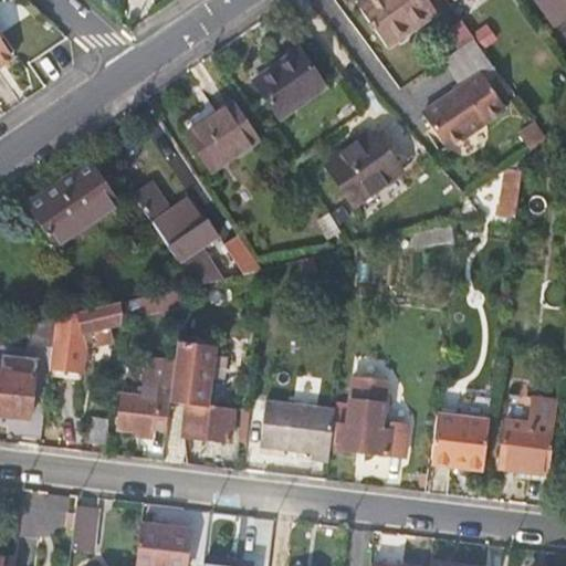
[(437,13),(427,0),(368,0),(360,6),(389,46),(437,13)]
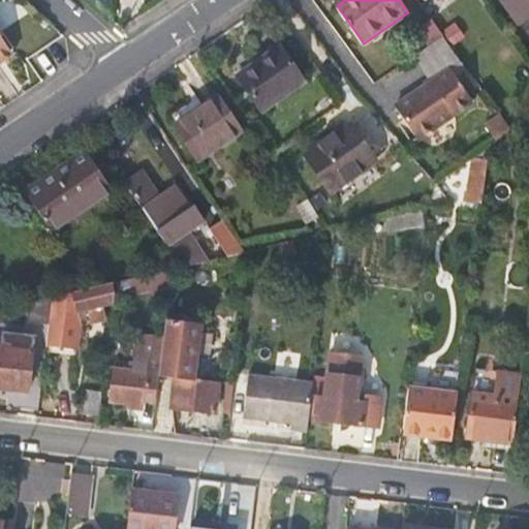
[(429,0),(435,10),(452,0),(429,0)]
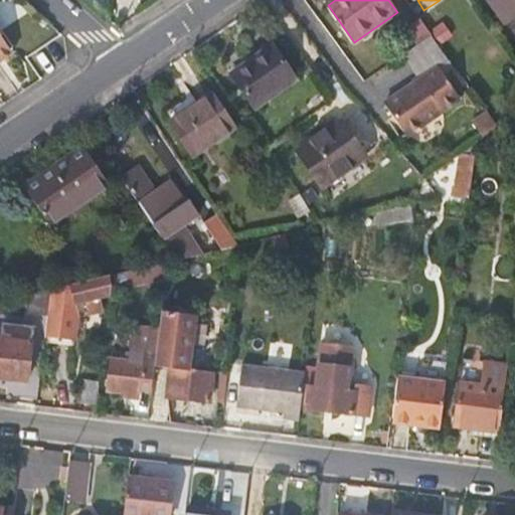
[(514,13),(514,0),(488,0),(504,22),(514,13)]
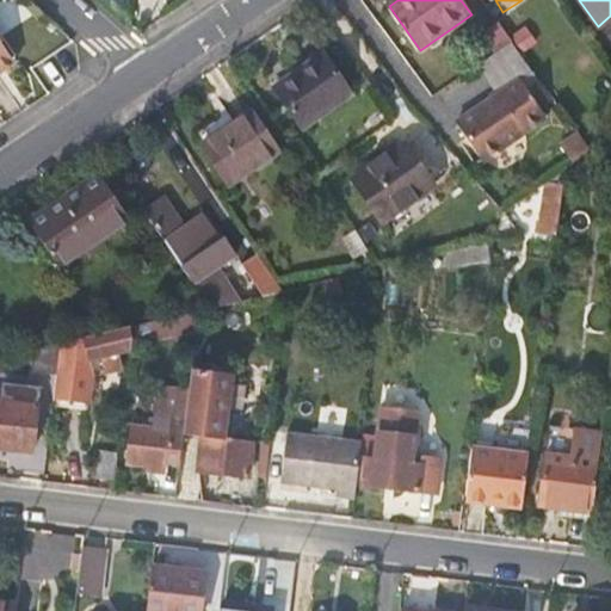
[(513,43),(525,60),(538,50),(513,13),(498,24),(513,43)]
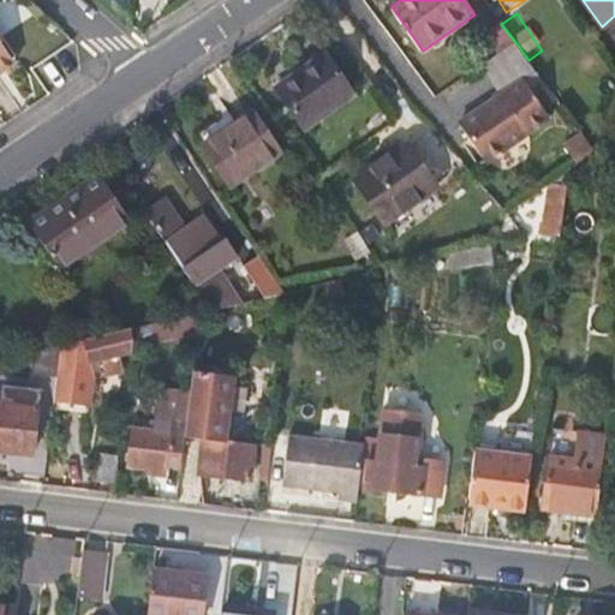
[(500,22),(482,34),(497,57),(514,46),(517,43),(501,24),(500,22)]
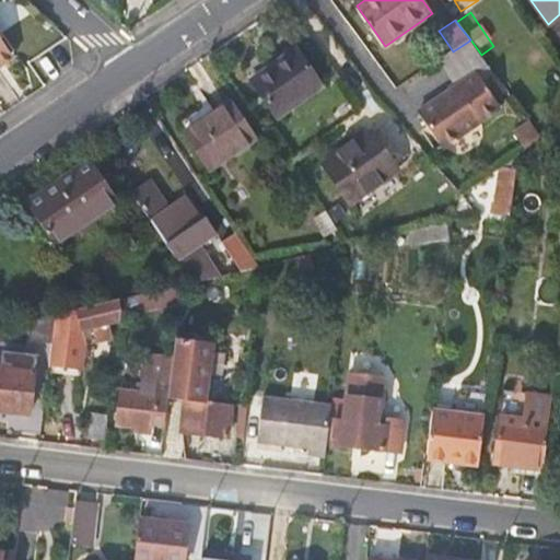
[(0,68),(13,59),(0,39),(0,68)]
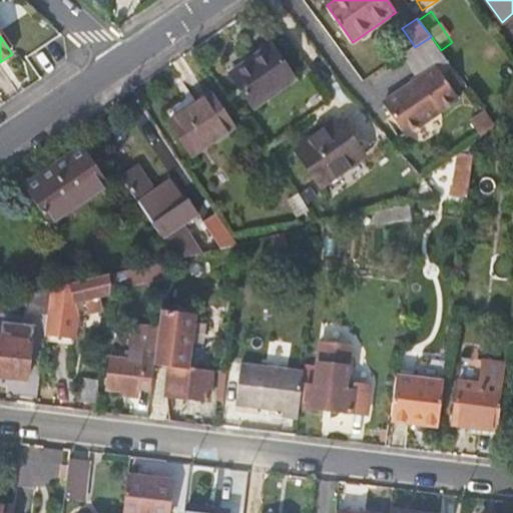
[(429,38),(415,47),(401,56),(419,81),(384,104),(405,135),(460,97),(443,72),(450,67),(429,38)]
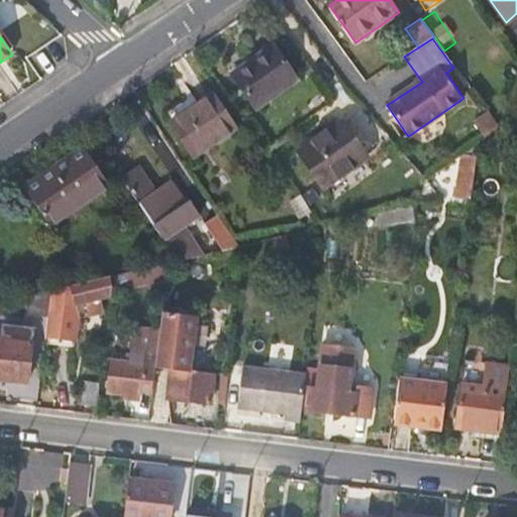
[(298,79),(275,44),(231,74),(254,108),(298,79)]
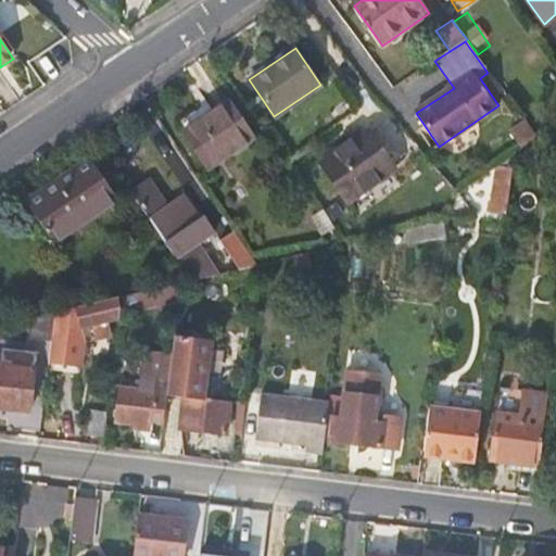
[(209,167),(253,137),(229,102),(185,133),(209,167)]
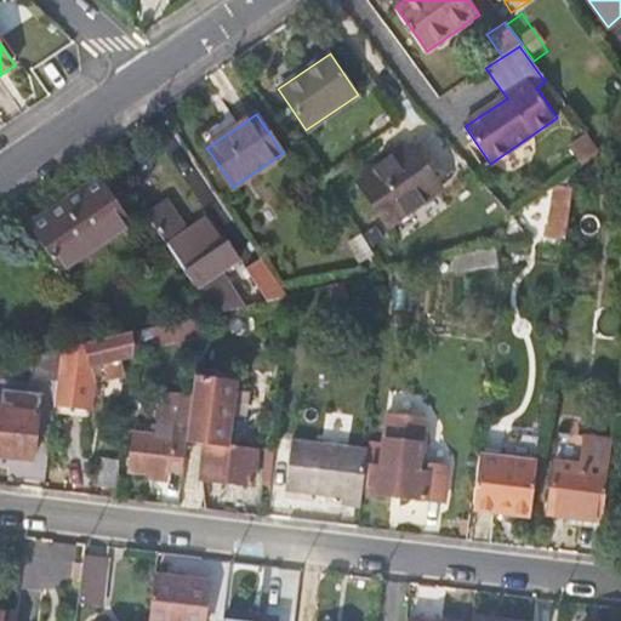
[(586,132),(568,146),(581,165),(599,152),(586,132)]
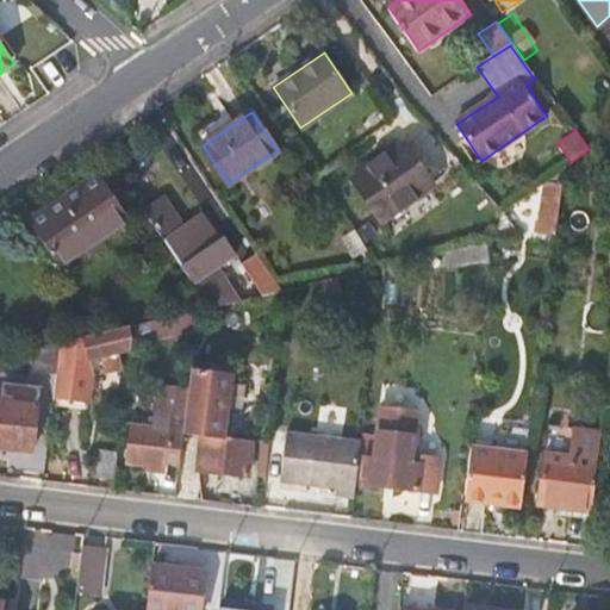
[(433,187),(403,145),(350,181),(379,223),(433,187)]
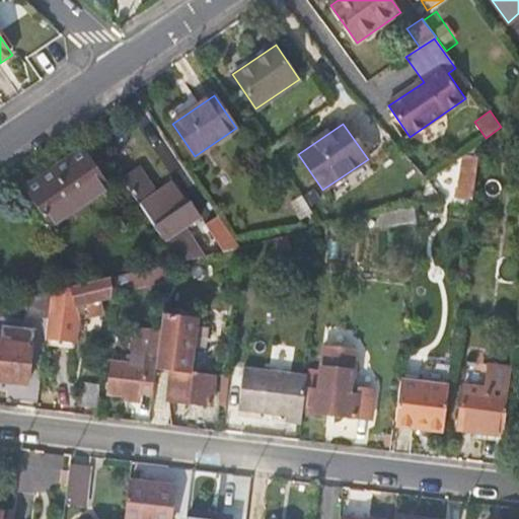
[(109,187),(84,149),(23,190),(50,228),(109,187)]
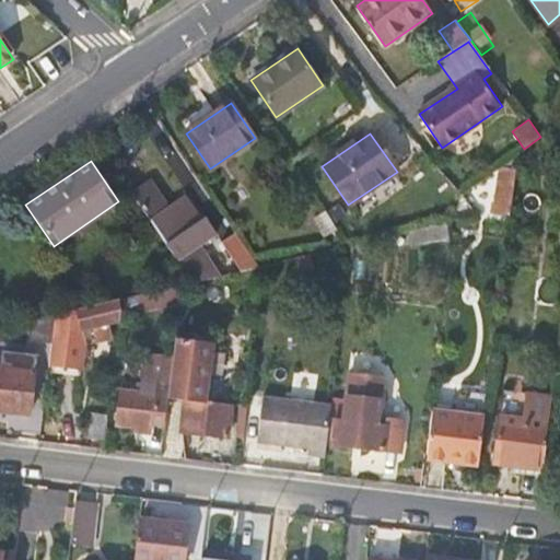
[(190,281),(218,275),(196,243),(213,231),(203,216),(198,220),(181,196),(165,207),(147,181),(129,193),(190,281)]
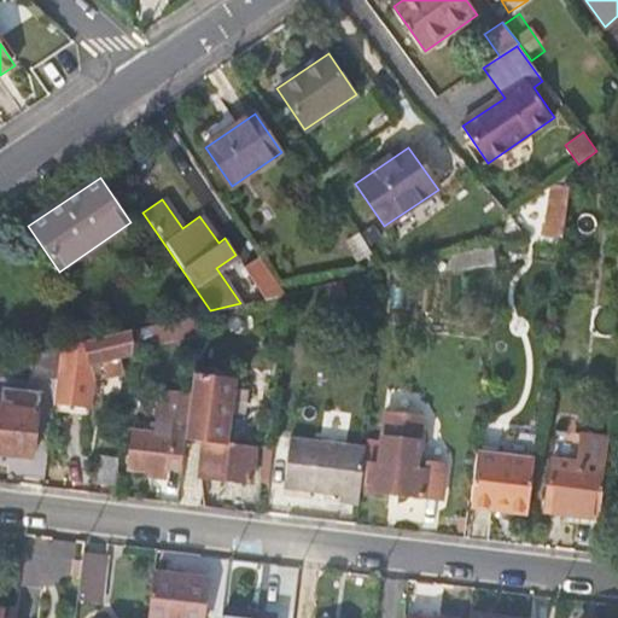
[(544,235),(559,237),(563,205),(549,205),(544,235)]
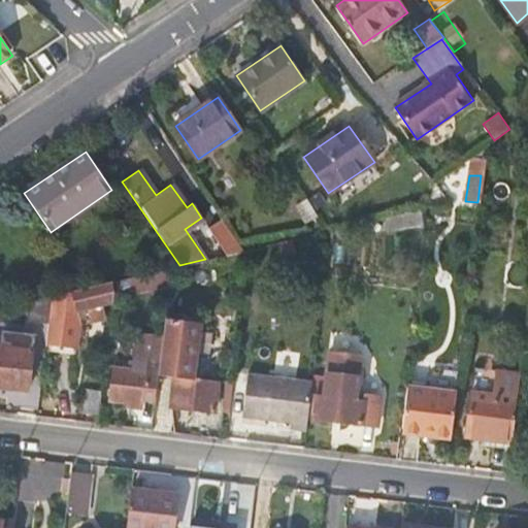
[(315,219),(303,200),(291,207),(301,226),(315,219)]
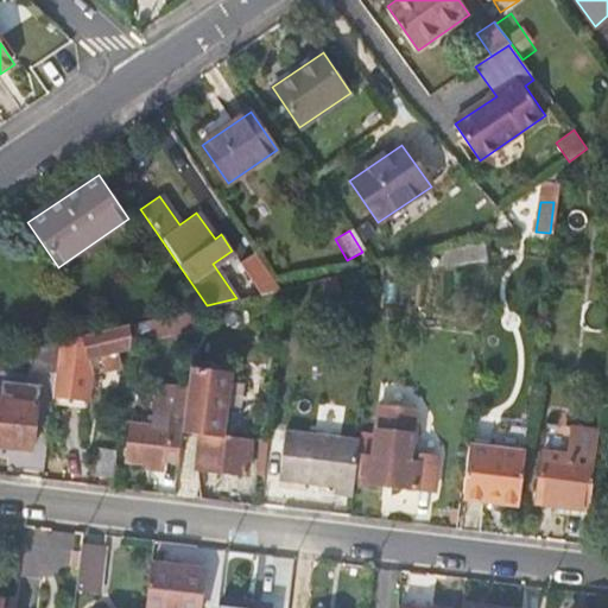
[(260,292),(280,287),(254,251),(239,261),(260,292)]
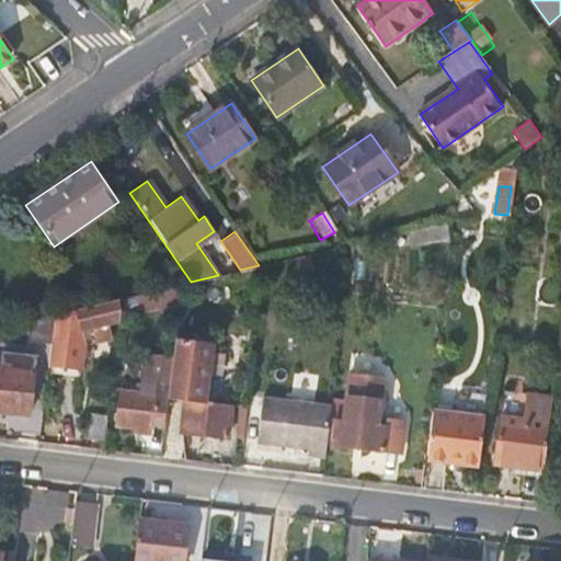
[(158,289),(122,298),(119,318),(162,307),(158,289)]
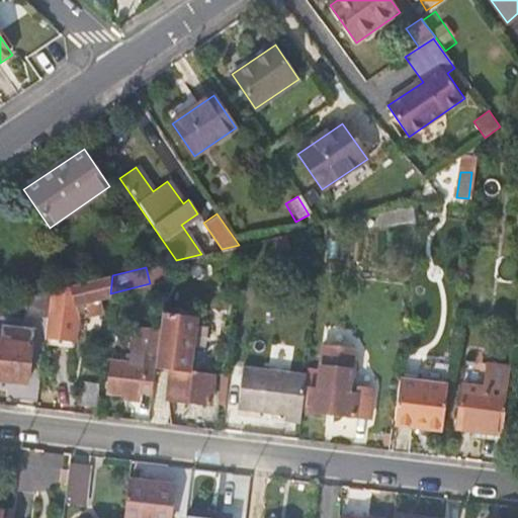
[(105,295),(107,276),(61,287),(65,307),(78,304),(82,314),(99,309),(96,298),(105,295)]
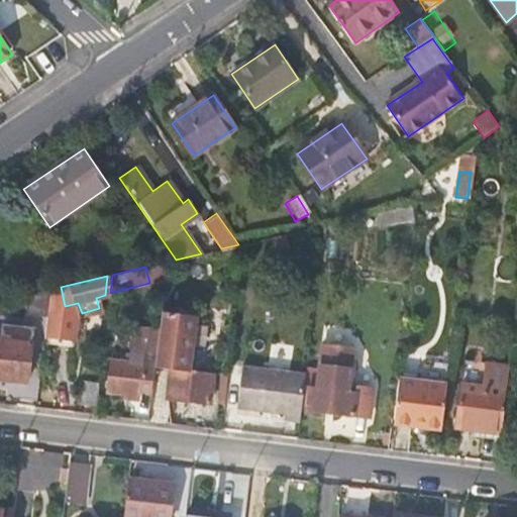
[(50,291),(48,309),(45,331),(44,335),(63,337),(65,322),(61,307),(65,306),(61,287),(49,290),(50,291)]
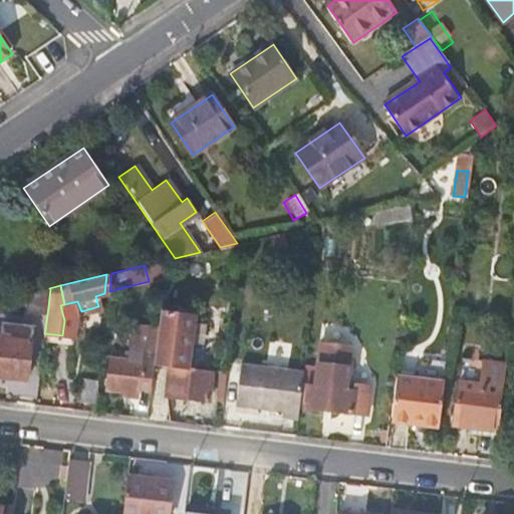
[(32,305),(29,326),(45,329),(48,307),(32,305)]
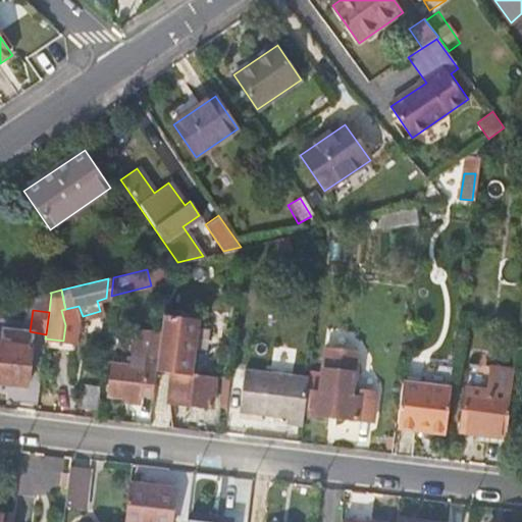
[(211,383),(200,381),(201,373),(190,372),(196,320),(160,316),(158,332),(156,355),(154,364),(153,372),(171,375),(168,401),(209,405),(211,383)]
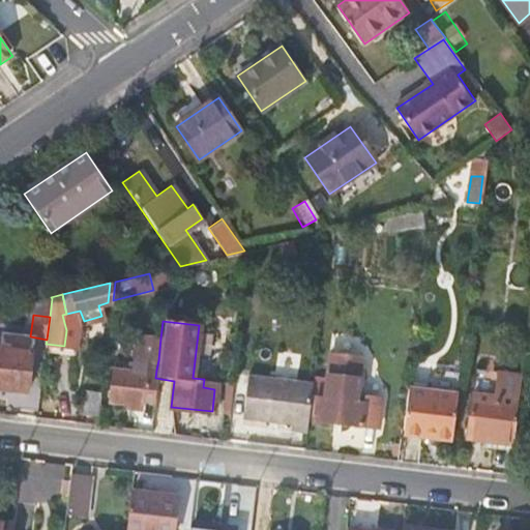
[(47,340),(30,336),(5,334),(4,347),(0,346),(0,386),(39,391),(45,352),(46,344),(47,340)]
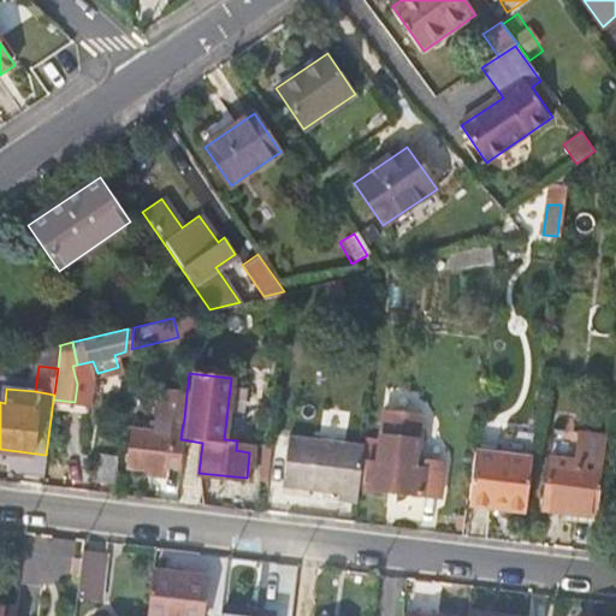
[(178,463),(181,439),(182,430),(184,419),(187,392),(160,389),(155,428),(130,425),(125,465),(166,471),(166,462),(178,463)]
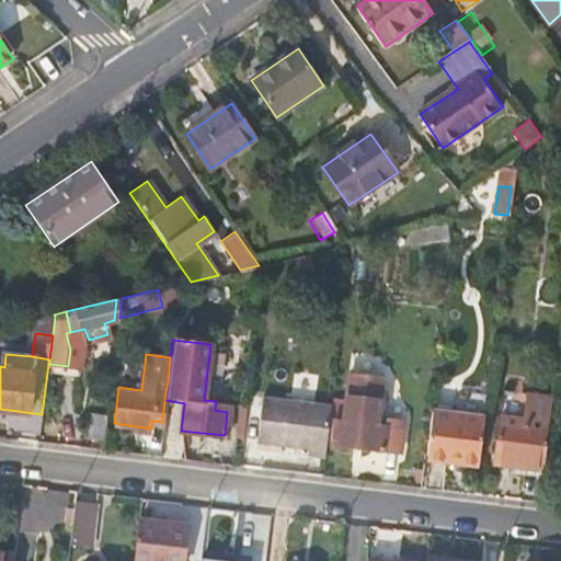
[(347,376),(343,420),(334,419),(331,442),(399,449),(402,420),(377,416),(381,380),(347,376)]
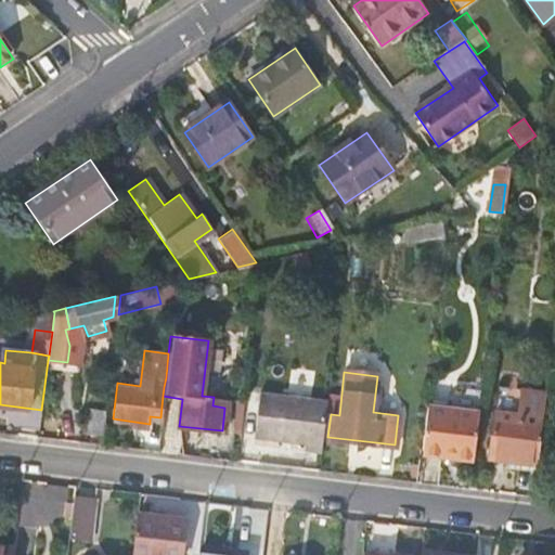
[(301,450),(321,452),(327,400),(260,390),(254,436),(301,442),(301,450)]
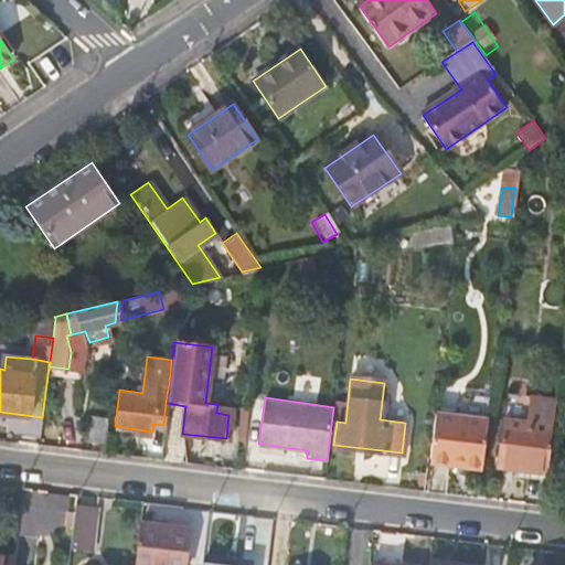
[(220,404),(217,404),(216,413),(228,415),(230,405),(220,404)]
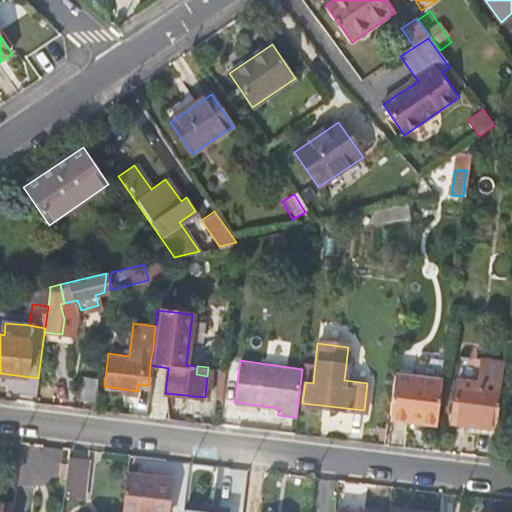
[(96,399),(98,376),(84,374),(81,397),(96,399)]
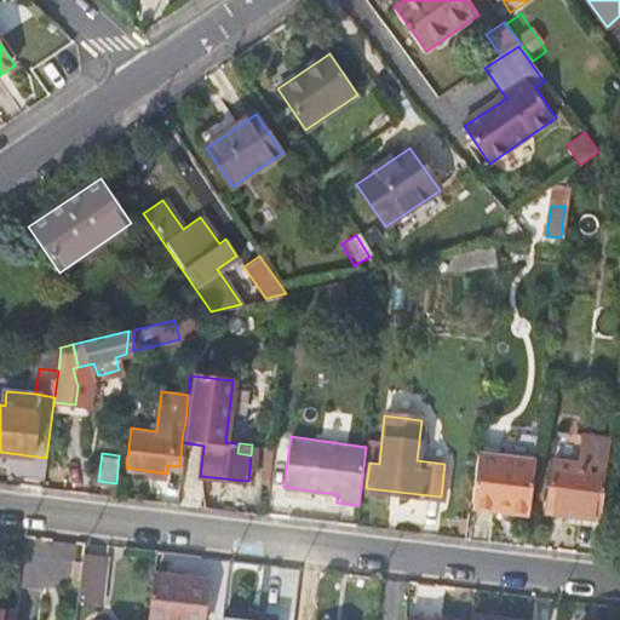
[(471,505),(527,511),(534,459),(477,453),(471,505)]
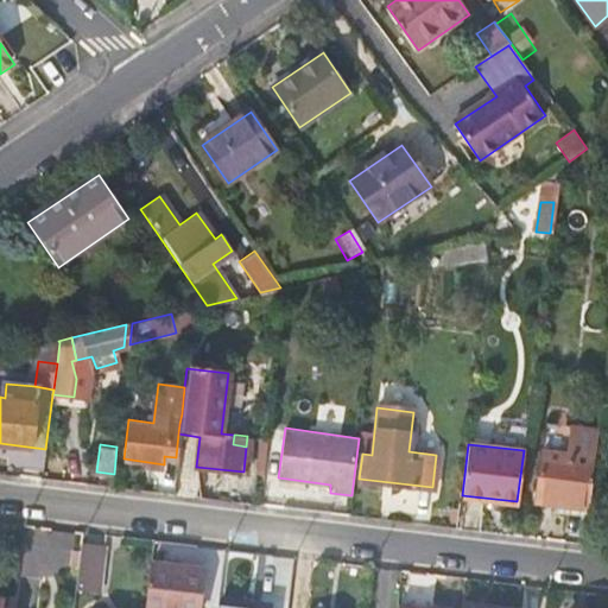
[(537,499),(588,506),(595,455),(543,449),(537,499)]
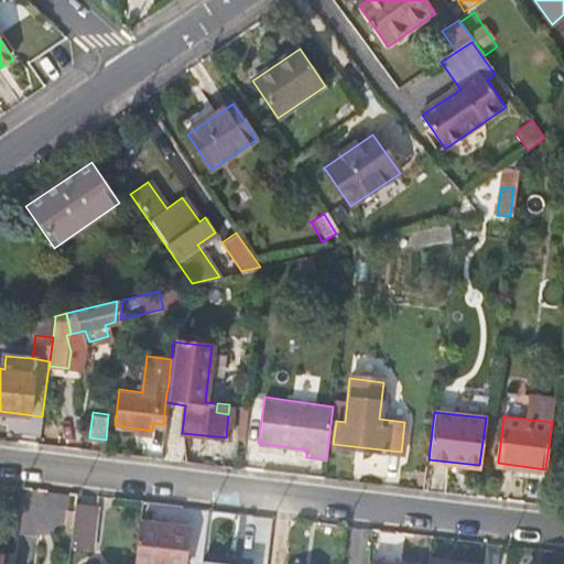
[(94,506),(74,503),(69,546),(89,549),(94,506)]
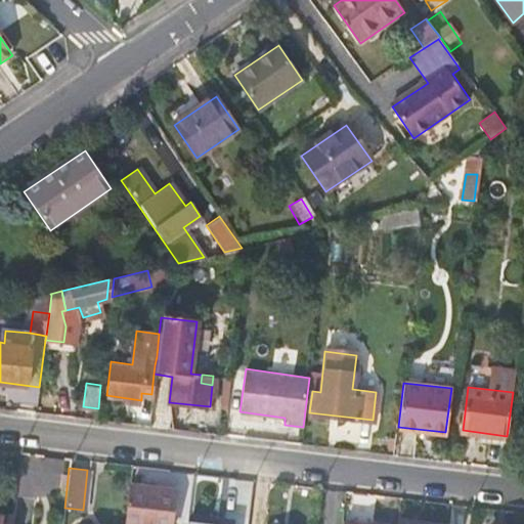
[(169,523),(173,491),(129,485),(124,523),(169,523)]
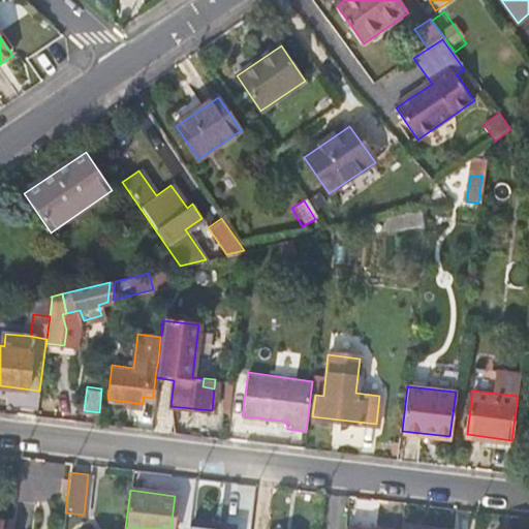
[(11,516),(0,515),(0,522),(10,524),(11,516)]
